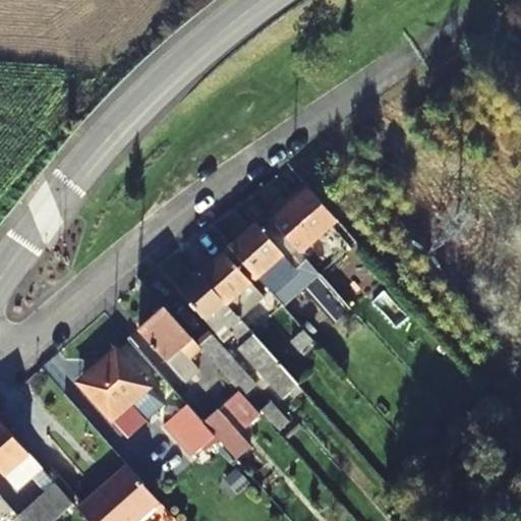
[(321,241),(317,237),(338,220),(305,181),(279,204),(284,211),(274,220),(301,251),(305,255),(321,241)]
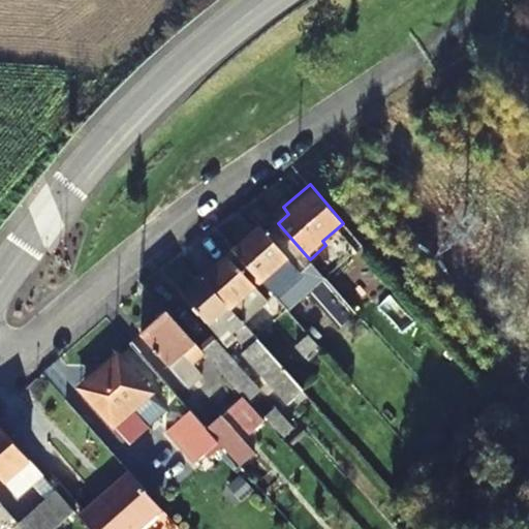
[(262,281),(282,303),(290,296),(284,289),(302,274),(294,265),(306,255),(278,223),(267,234),(260,227),(236,250),(262,281)]
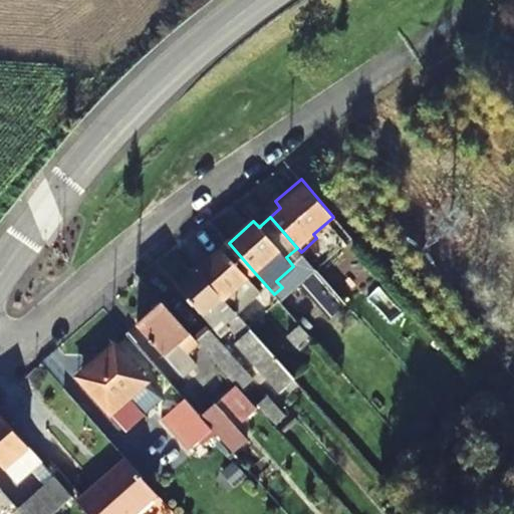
[(199,270),(238,313),(260,293),(249,279),(255,273),(229,243),(199,270)]
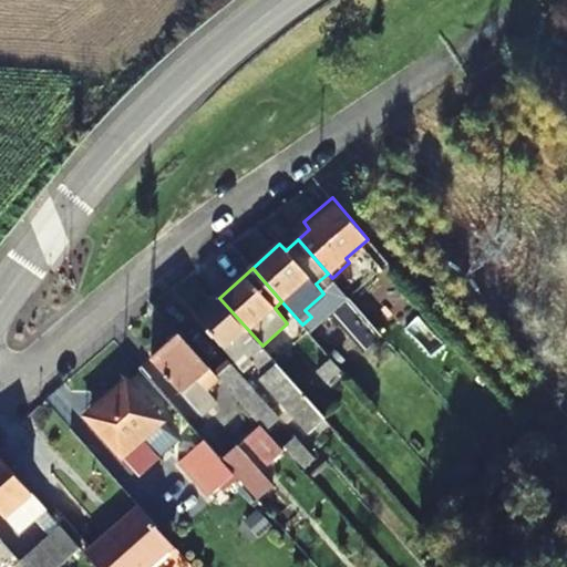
[(259,379),(309,434),(326,419),(263,346),(219,298),(197,318),(240,367),(249,359),(265,375),(259,379)]
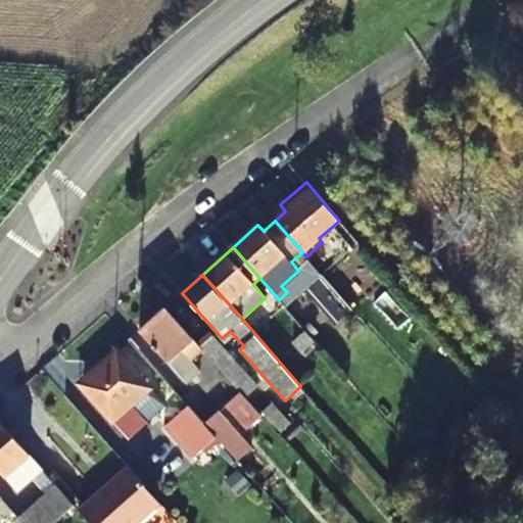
[(200,347),(167,307),(140,331),(187,383),(201,371),(191,360),(203,349),(200,347)]
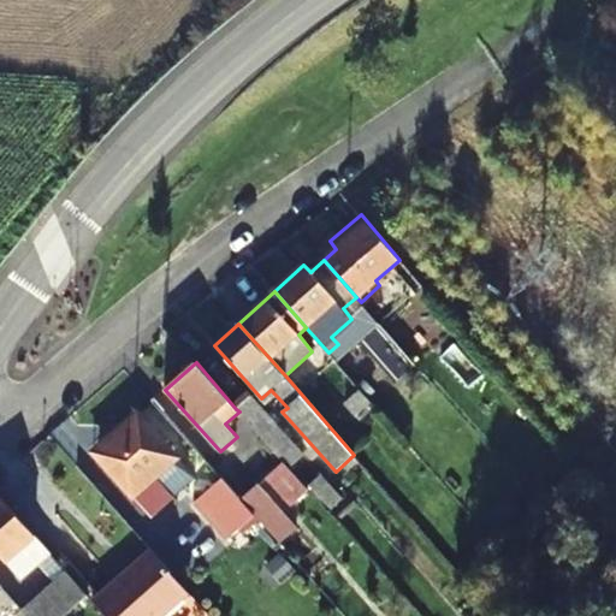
[(344,404),(356,416),(372,403),(361,390),(344,404)]
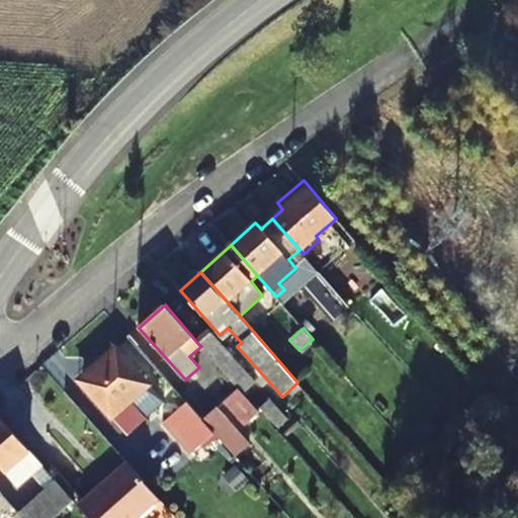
[(198,344),(201,346),(224,371),(237,360),(211,332),(198,344)]
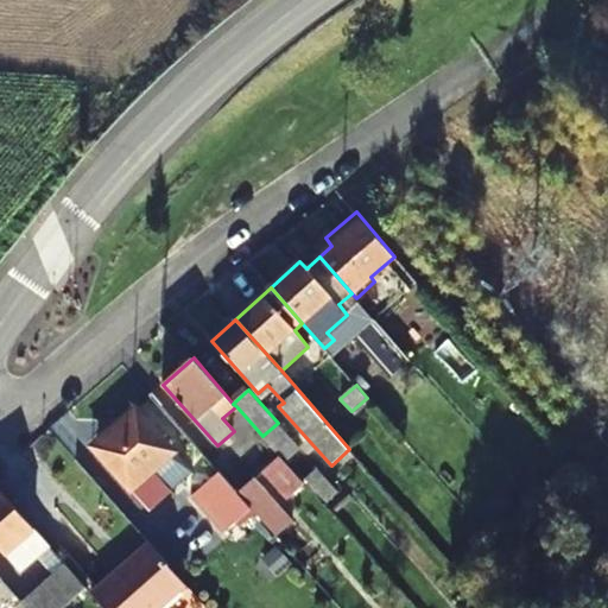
[(157,481),(150,474),(176,453),(137,407),(111,430),(116,436),(99,453),(139,500),(158,483),(157,481)]
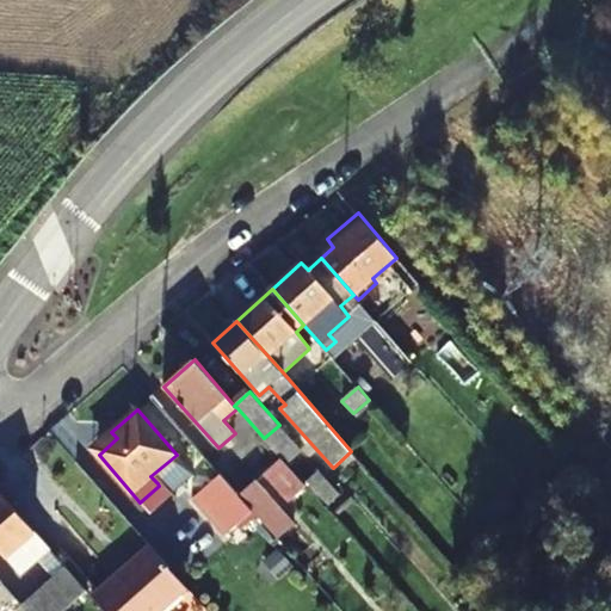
[(183,461),(177,455),(150,476),(158,483),(183,461)]
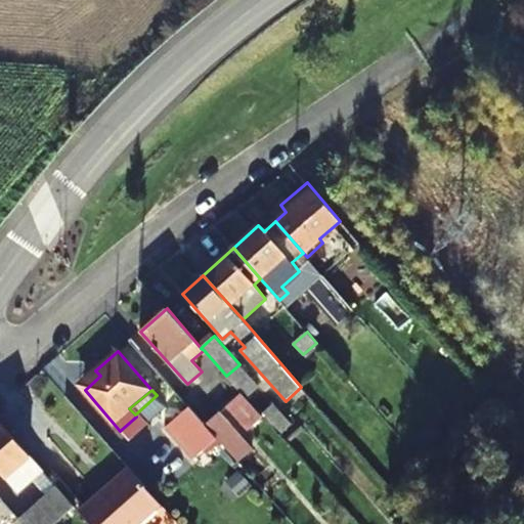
[(226,405),(248,429),(262,417),(242,393),(226,405)]
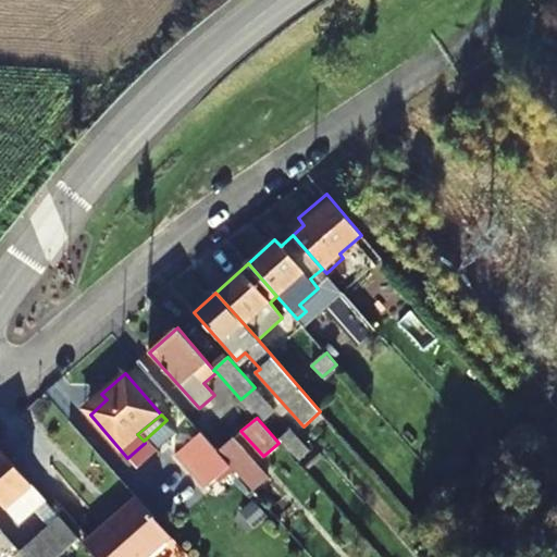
[(218,452),(201,432),(176,454),(206,489),(231,467),(218,452)]
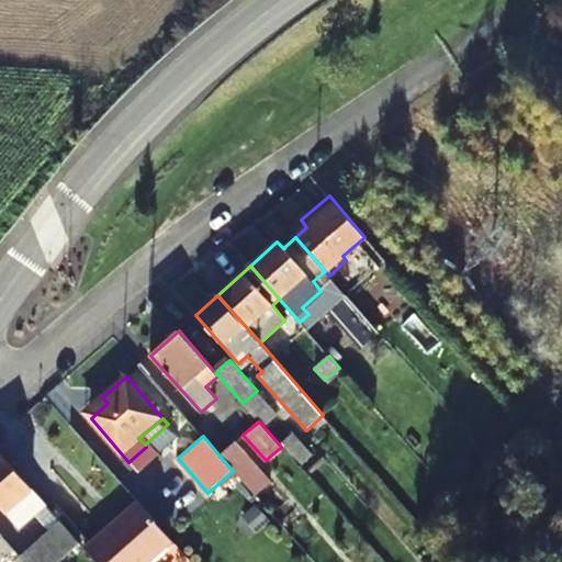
[(233,471),(254,494),(271,480),(236,442),(220,456),(233,471)]
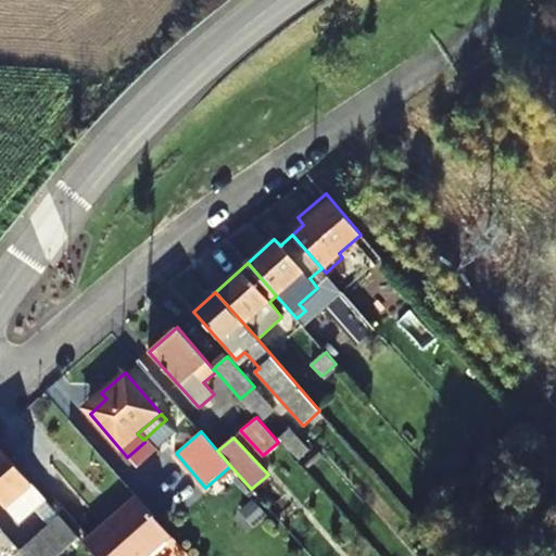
[(20,550),(24,555),(55,555),(78,536),(0,445),(0,500),(14,516),(34,497),(37,501),(33,505),(50,523),(20,550)]
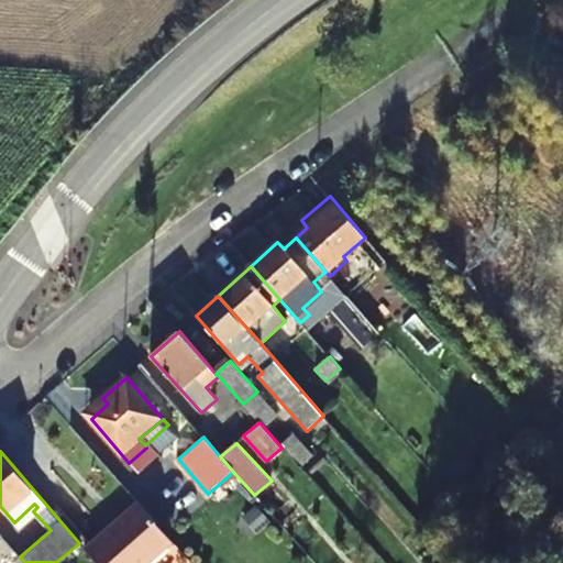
[(147,562),(173,542),(138,503),(120,518),(121,519),(87,551),(97,562),(147,562)]
